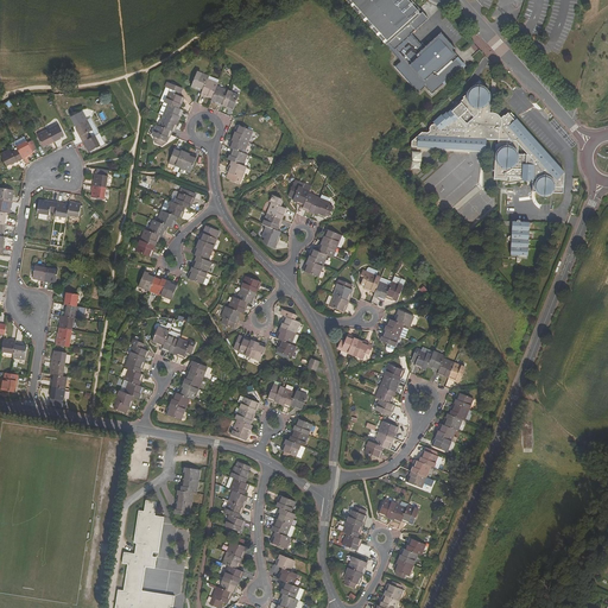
[(347,0),(393,52),(415,33),(431,19),(413,0),(347,0)]
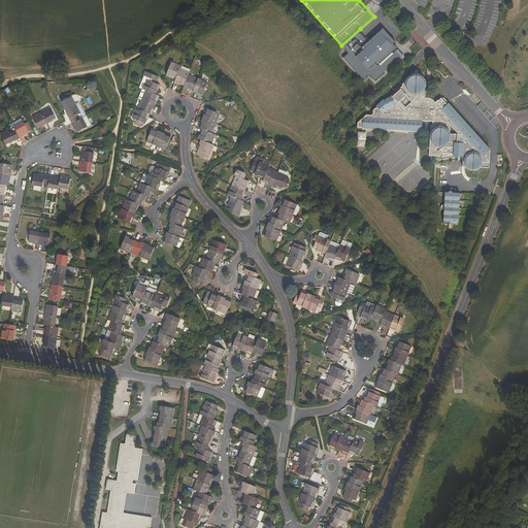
[(401,45),(385,28),(355,55),(353,52),(344,59),(364,80),(370,74),(376,81),(386,72),(388,73),(413,52),(404,42),(401,45)]
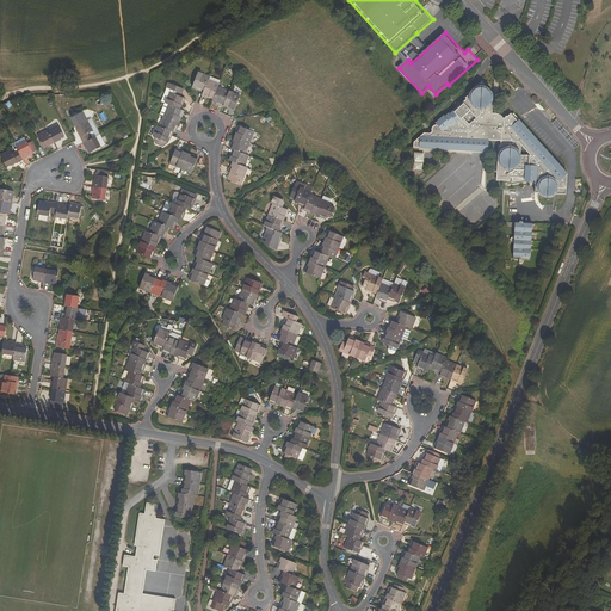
[(204,92),(210,76),(198,73),(192,87),(204,92)]
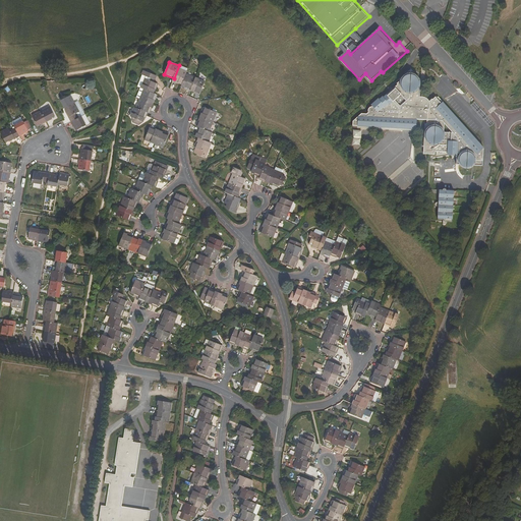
[(186,74),(188,69),(179,65),(174,78),(173,80),(182,84),(186,74)]
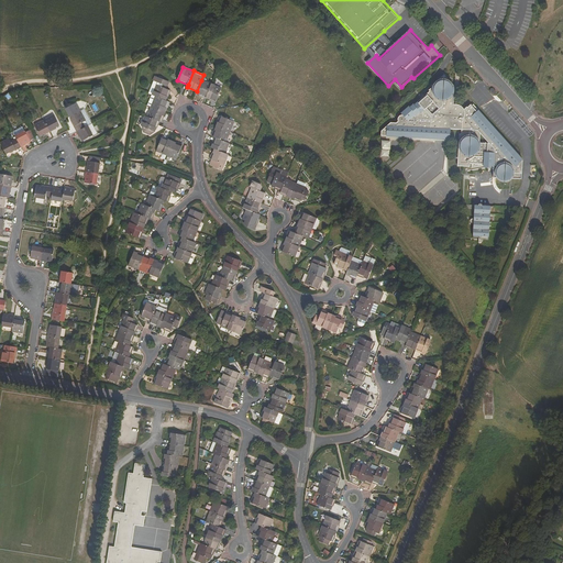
[(154,80),(162,84),(161,87),(156,85),(152,95),(156,97),(166,100),(169,90),(166,89),(167,87),(169,83),(155,76),(154,80)]
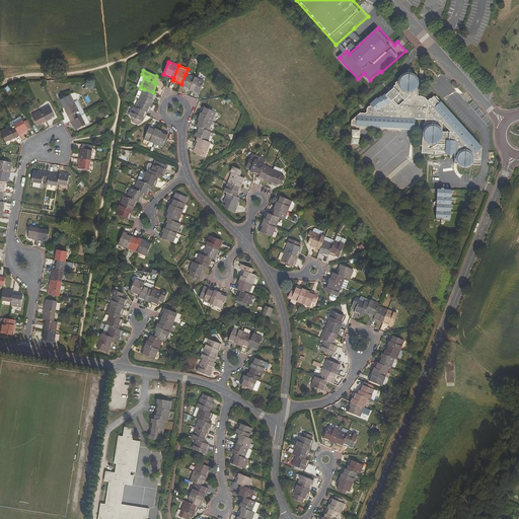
[(190,90),(195,78),(186,74),(181,84),(180,86),(190,90)]
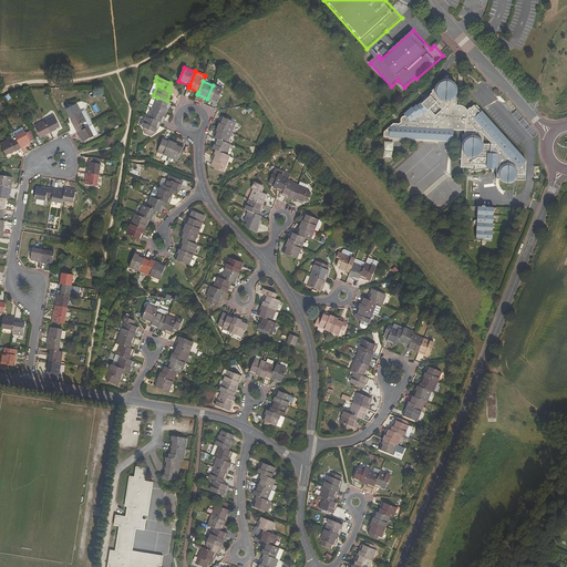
[(488,168),(490,171),(498,171),(498,172),(498,181),(501,181),(505,184),(508,185),(513,185),(516,184),(519,182),(527,182),(527,176),(529,176),(529,162),(484,112),(483,112),(477,106),(476,106),(473,109),(472,109),(470,111),(466,107),(463,106),(460,106),(460,98),(461,92),(461,88),(456,83),(452,81),(446,81),(441,84),(437,86),(436,91),(437,96),(441,101),(434,94),(431,98),(432,99),(424,105),(423,104),(420,107),(419,106),(414,110),(413,109),(405,115),(406,117),(404,117),(403,119),(402,120),(402,122),(402,123),(401,125),(394,125),(385,133),(385,138),(391,138),(454,142),(456,141),(457,132),(466,132),(466,136),(463,136),(462,168),(475,169),(475,171),(488,168)]
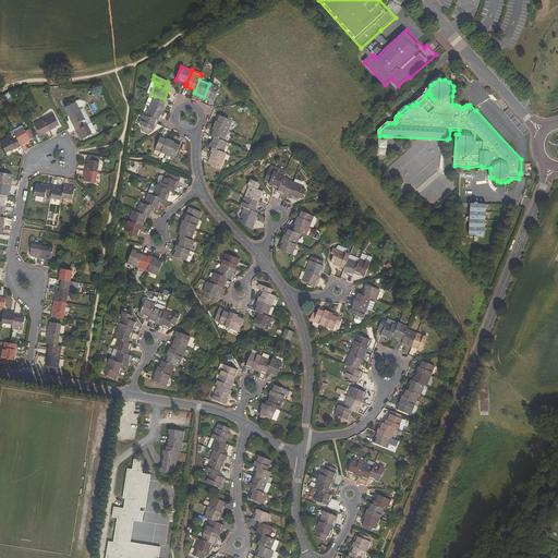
[(214,101),(219,87),(209,84),(204,97),(214,101)]
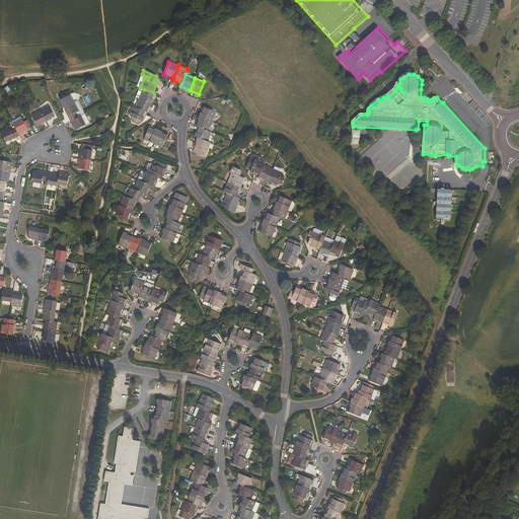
[(140,98),(152,103),(156,94),(153,92),(144,89),(140,98)]
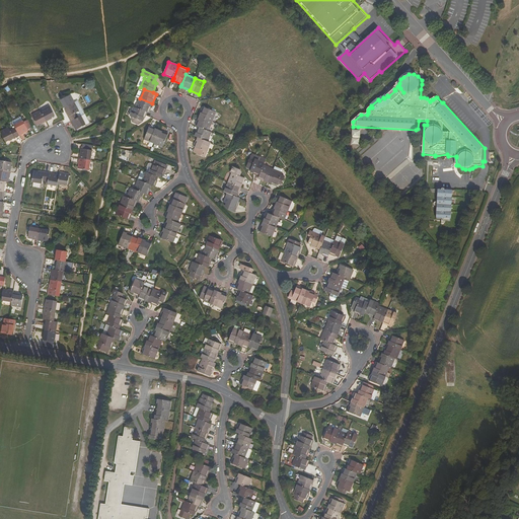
[(146,112),(148,113),(152,103),(140,98),(136,107),(146,112)]
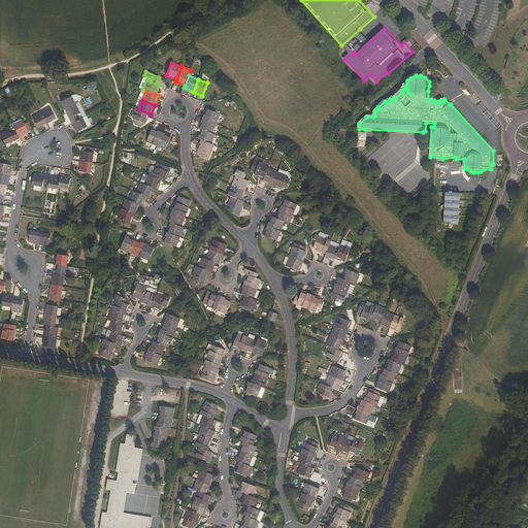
[(79,102),(65,110),(68,114),(67,114),(72,124),(87,117),(79,102)]
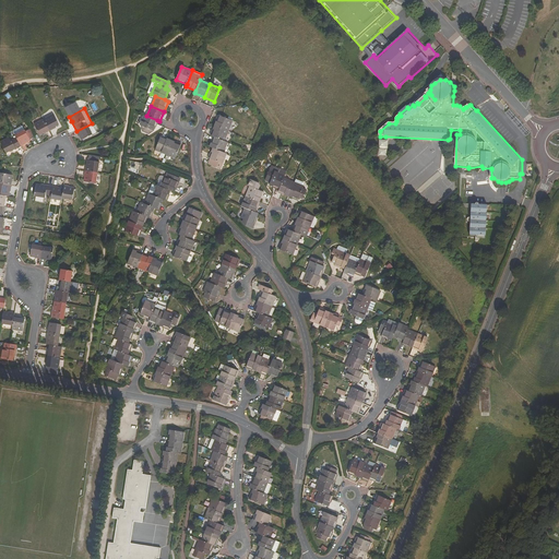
[(55,129),(54,128),(59,126),(54,115),(44,120),(50,131),(55,129)]
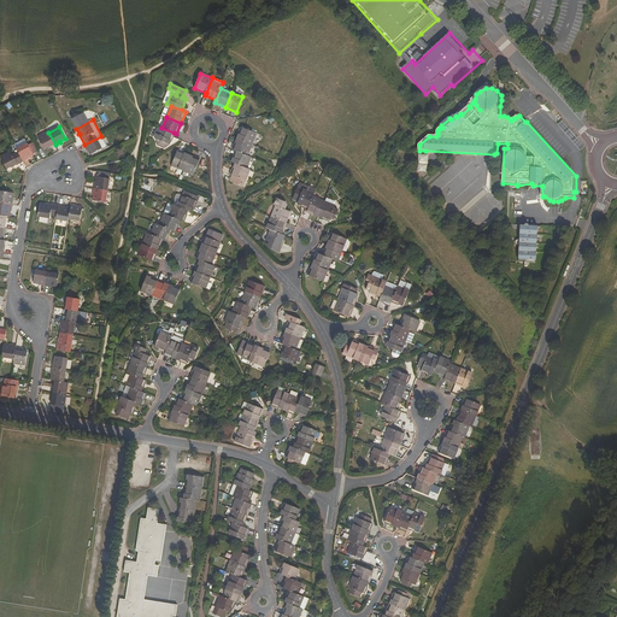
[(162,128),(159,127),(154,139),(157,139),(158,145),(165,148),(170,145),(174,133),(162,128)]
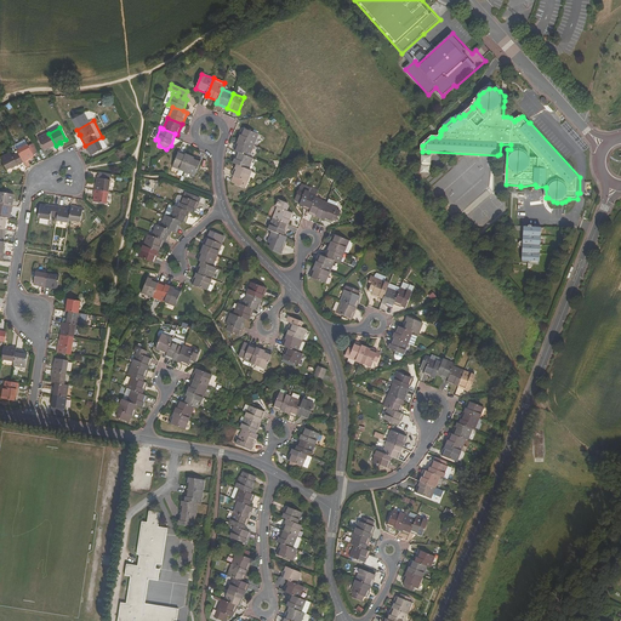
[(239,140),(254,146),(258,135),(244,129),(239,140)]
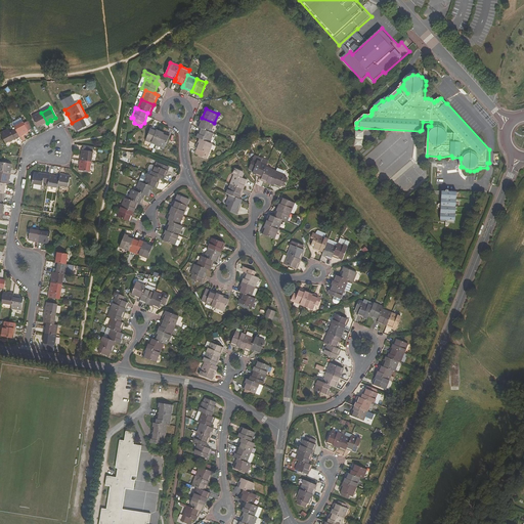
[(33,119),(31,120),(34,127),(37,126),(37,127),(42,125),(42,126),(47,123),(41,113),(32,117),(33,119)]
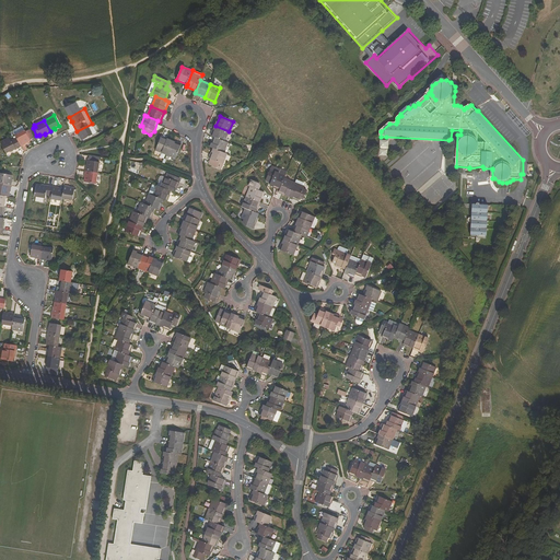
[(77,131),(79,137),(80,136),(82,141),(96,132),(92,124),(77,131)]
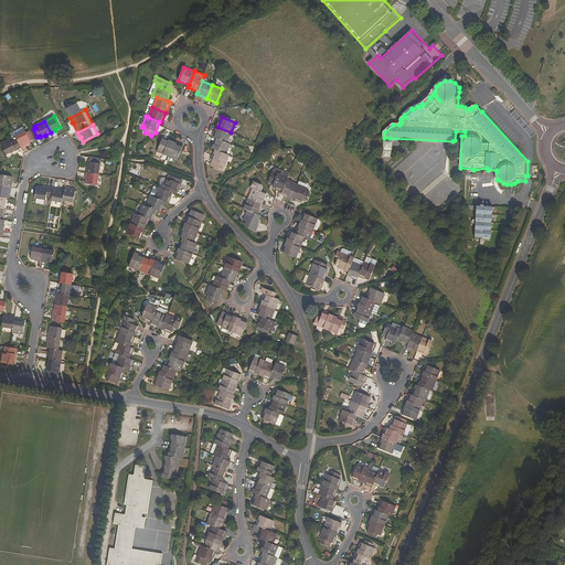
[(21,148),(27,146),(25,145),(31,142),(22,127),(13,132),(17,139),(21,148)]
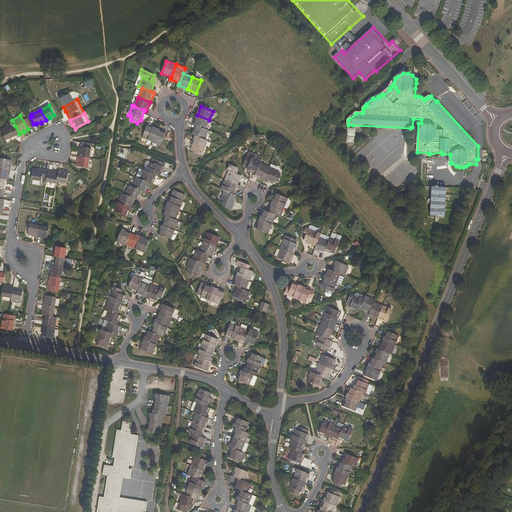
[(209,120),(197,115),(193,124),(196,126),(206,129),(209,120)]
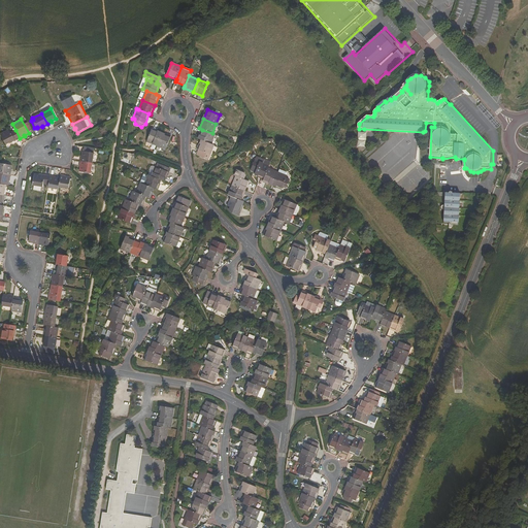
[(162,133),(152,129),(146,141),(153,144),(151,149),(155,150),(157,145),(162,133)]
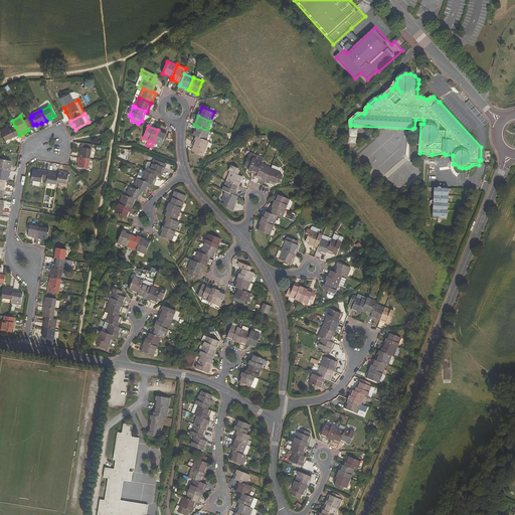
[(19,135),(15,127),(11,129),(9,127),(0,132),(5,141),(10,139),(11,140),(19,135)]
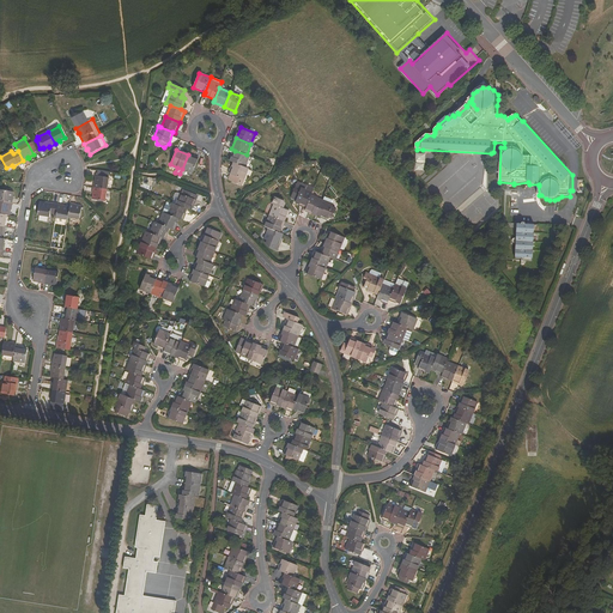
[(247,155),(235,151),(231,162),(234,163),(246,168),(250,156),(247,155)]
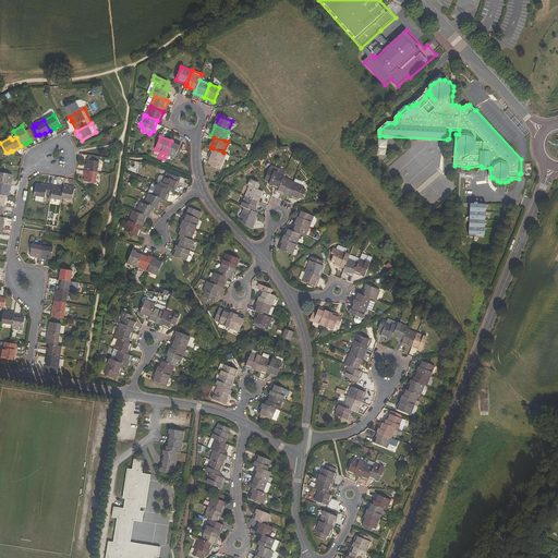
[(171,141),(166,154),(176,158),(181,145),(171,141)]
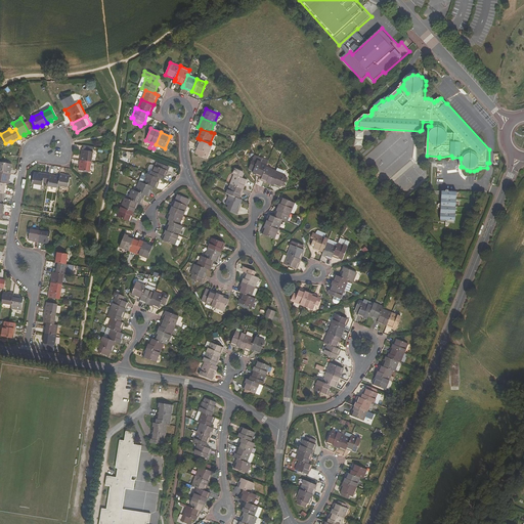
[(210,143),(200,139),(197,148),(198,149),(195,154),(207,159),(213,144),(210,143)]
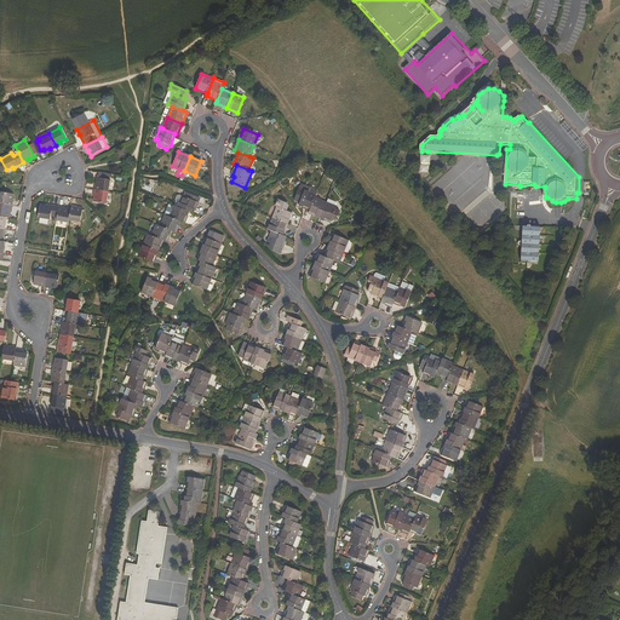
[(110,181),(97,178),(96,184),(95,183),(95,189),(108,191),(110,181)]
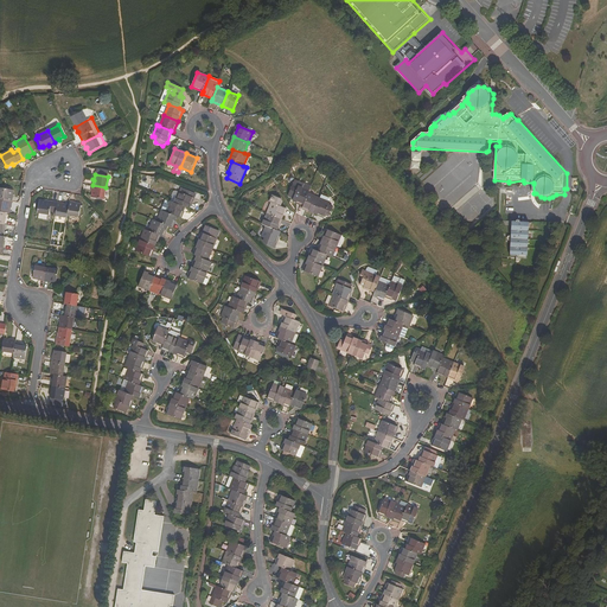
[(300,183),(299,185),(299,186),(293,185),(288,197),(293,199),(293,200),(304,205),(308,193),(312,186),(300,183)]
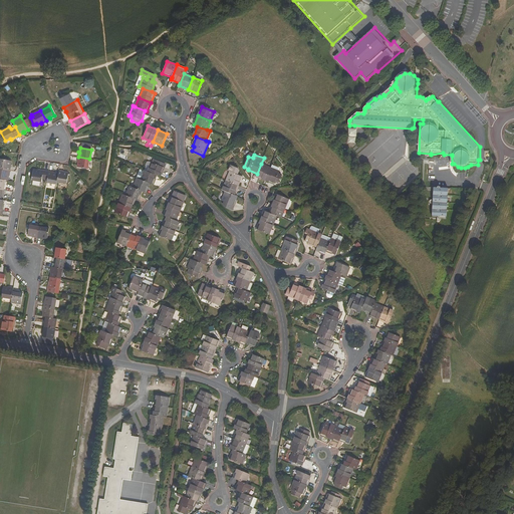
[(78,157),(77,163),(78,163),(77,168),(88,169),(89,159),(78,157)]
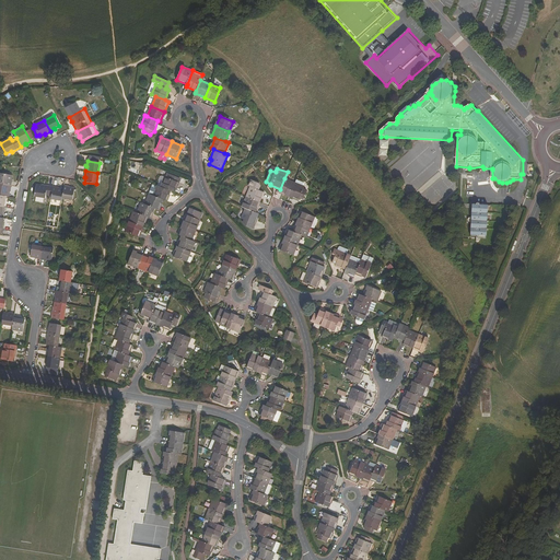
[(181,178),(167,173),(165,177),(162,176),(160,176),(159,181),(160,182),(162,183),(161,187),(171,191),(175,193),(181,178)]
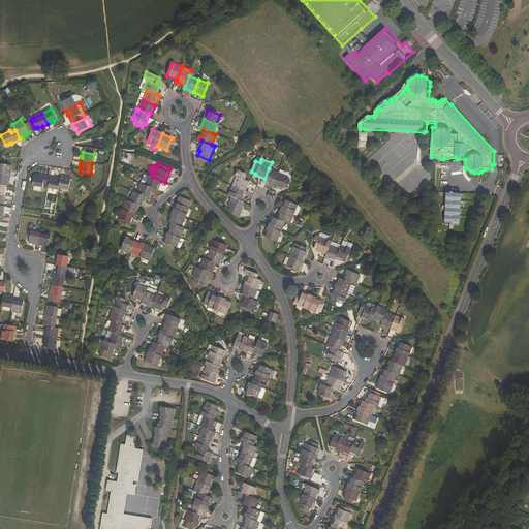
[(11,170),(10,170),(11,165),(1,164),(0,167),(0,174),(11,176),(11,170)]
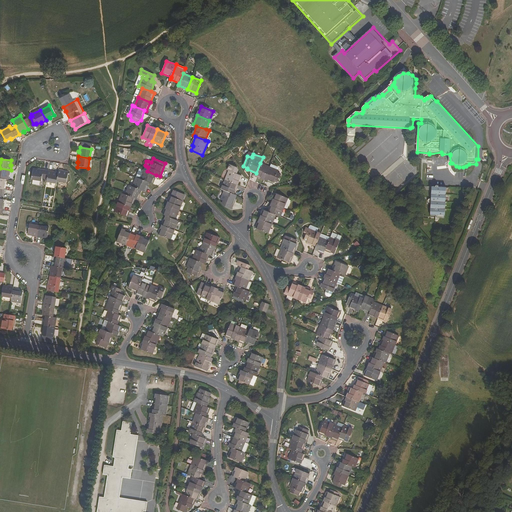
[(264,180),(269,167),(260,163),(256,173),(255,176),(264,180)]
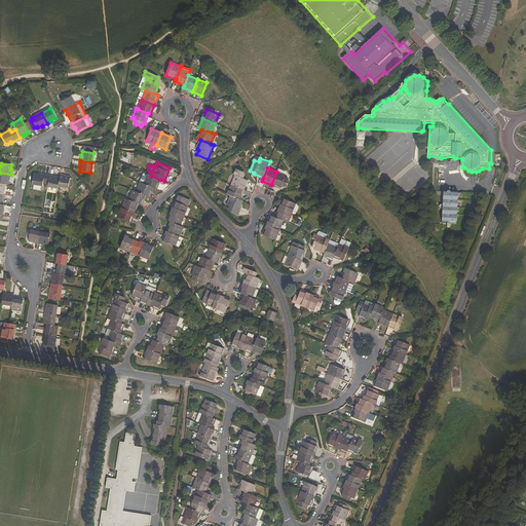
[(286,172),(278,168),(277,172),(276,172),(271,185),(282,188),(283,185),(286,187),(289,179),(286,178),(287,176),(286,176),(287,173),(286,172)]
